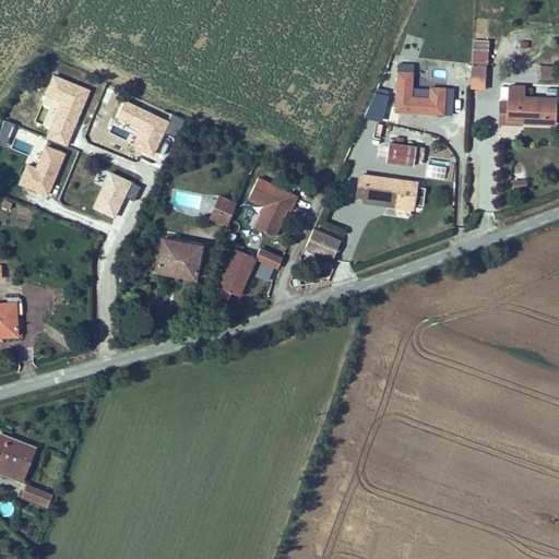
[(488,42),(474,40),(472,64),(485,66),(487,66),(488,42)]
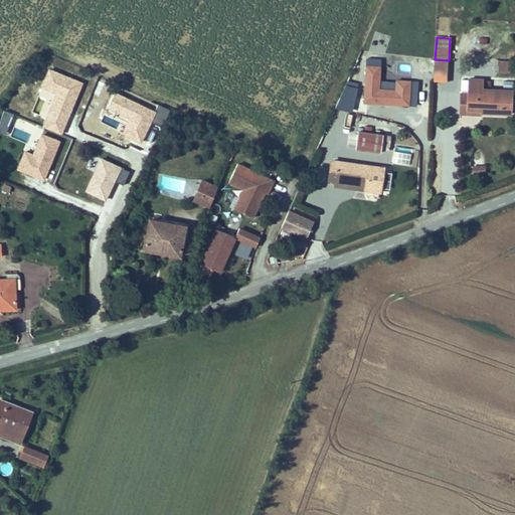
[(447,60),(435,59),(435,76),(446,77),(447,60)]
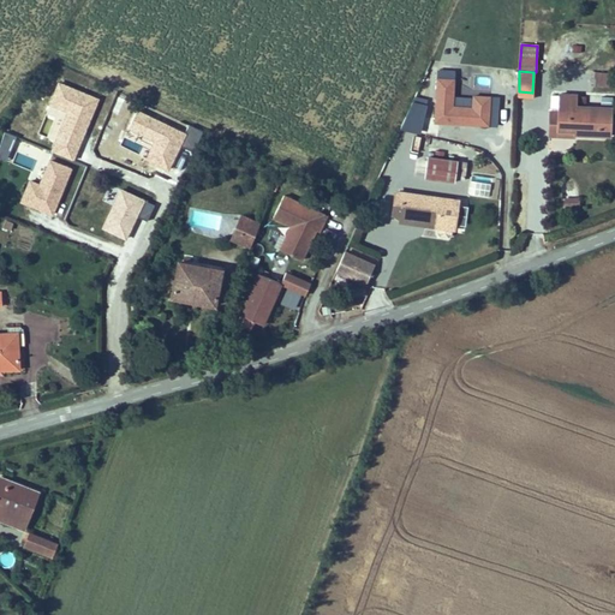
[(609,87),(609,75),(596,75),(596,87),(609,87)]
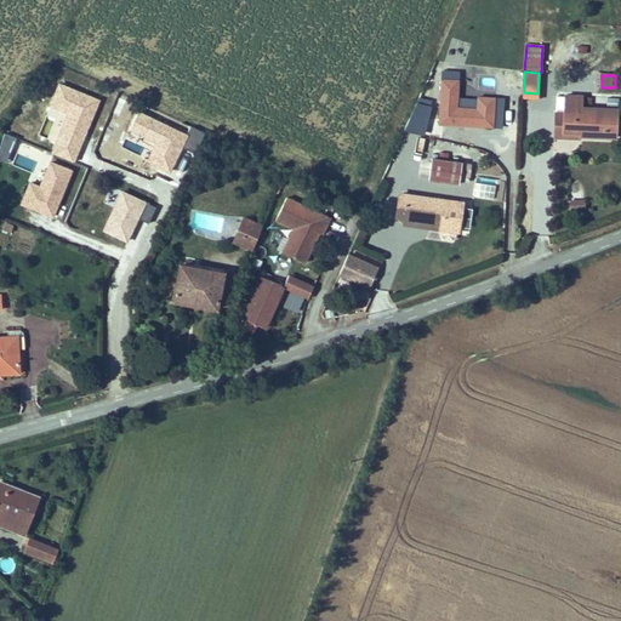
[(461,81),(442,81),(439,125),(495,127),(496,98),(478,97),(477,110),(460,109),(461,81)]
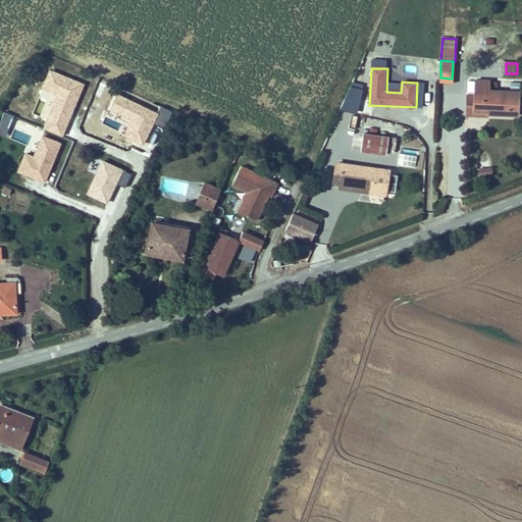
[(486,111),(486,115),(518,116),(519,84),(510,84),(510,92),(497,91),(497,84),(488,84),(488,82),(475,82),(474,96),(474,111),(486,111)]
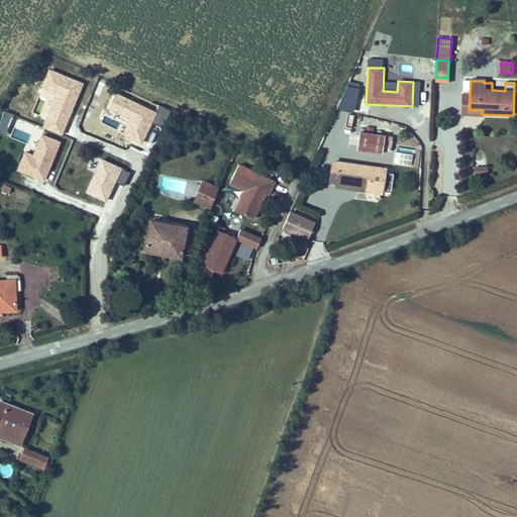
[(481,117),(482,114),(482,110),(470,110),(470,95),(463,95),(461,116),(481,117)]
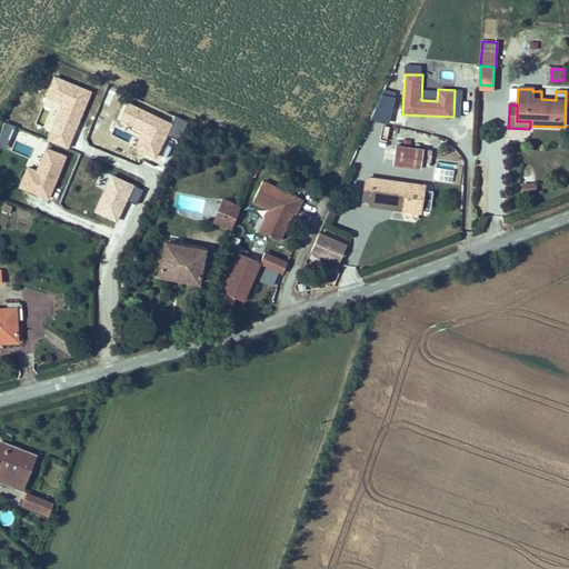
[(16,128),(7,123),(0,138),(0,142),(8,146),(16,128)]
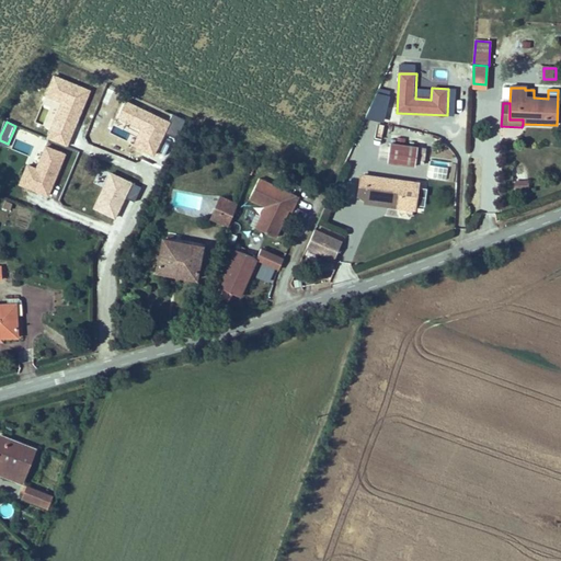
[(427,148),(392,144),(390,163),(416,167),(418,162),(425,163),(427,148)]
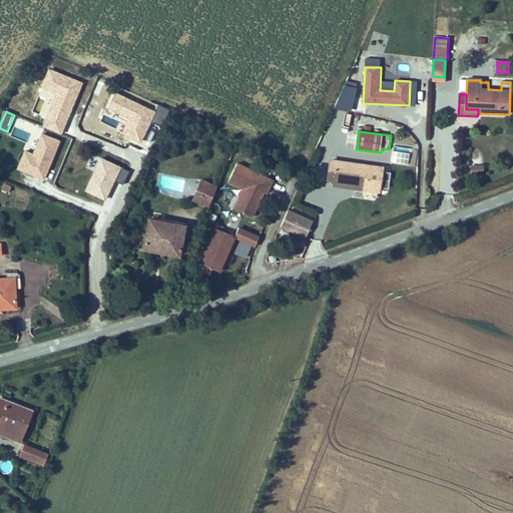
[(45,180),(61,141),(43,134),(34,155),(25,152),(18,169),(45,180)]
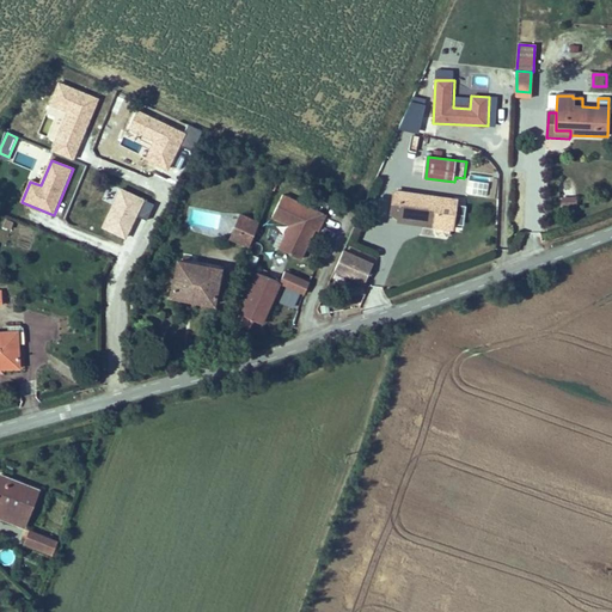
[(155,206),(122,190),(104,228),(127,238),(136,216),(148,221),(155,206)]
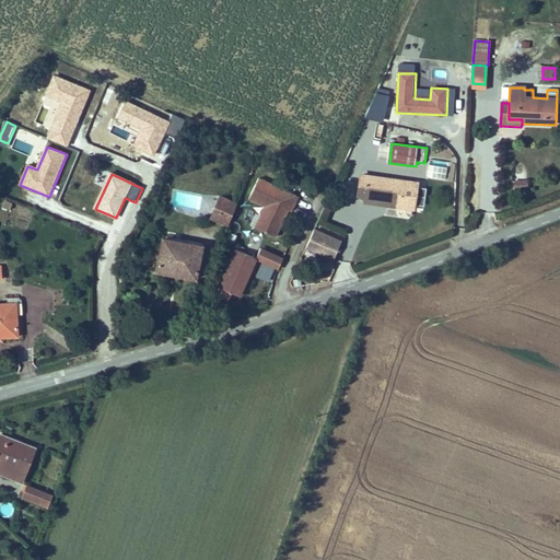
[(417,183),(359,174),(357,197),(363,198),(363,203),(413,210),(417,183)]
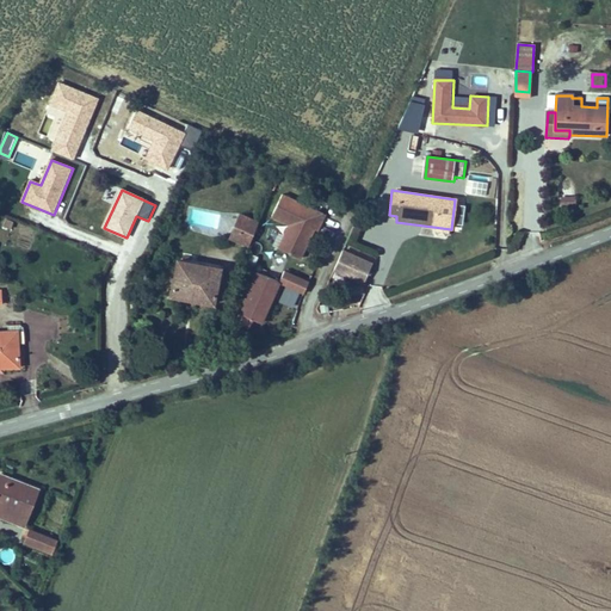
[(301,258),(312,235),(315,228),(318,229),(326,213),(283,193),(272,216),(290,223),(285,235),(279,233),(273,245),(284,250),(301,258)]
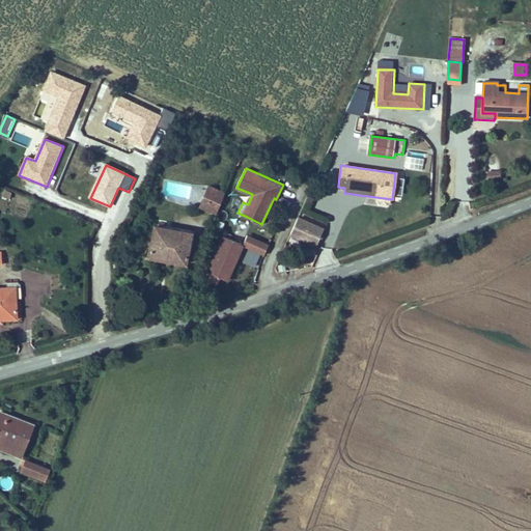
[(486,180),(500,180),(500,170),(486,170),(486,180)]
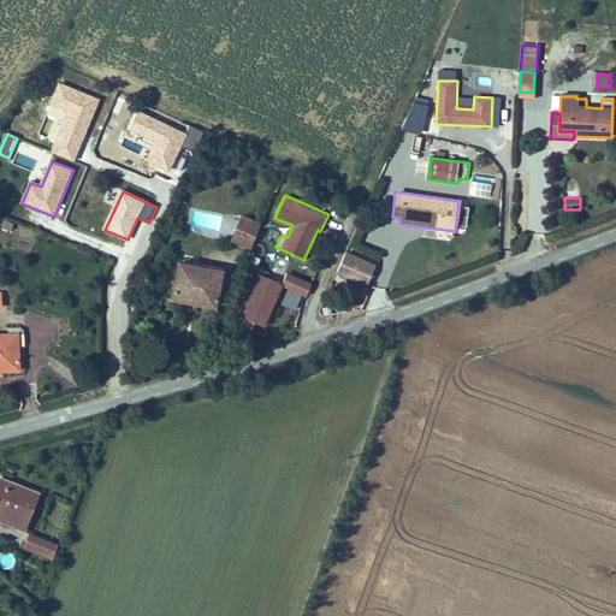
[(240,243),(250,247),(261,223),(254,220),(242,215),(232,240),(240,243)]
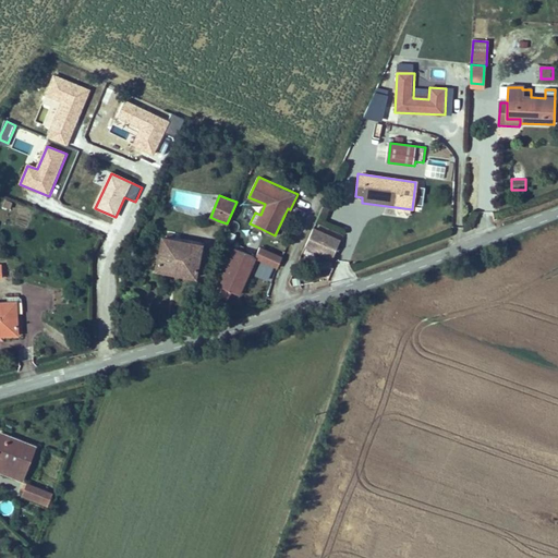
[(14,204),(5,201),(1,209),(11,214),(14,204)]
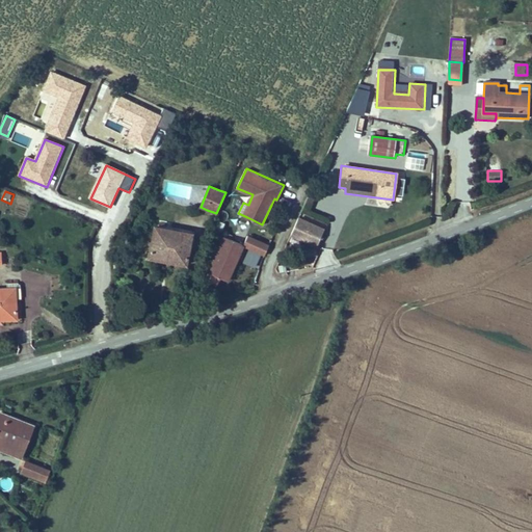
[(318,249),(326,231),(298,218),(289,237),(318,249)]
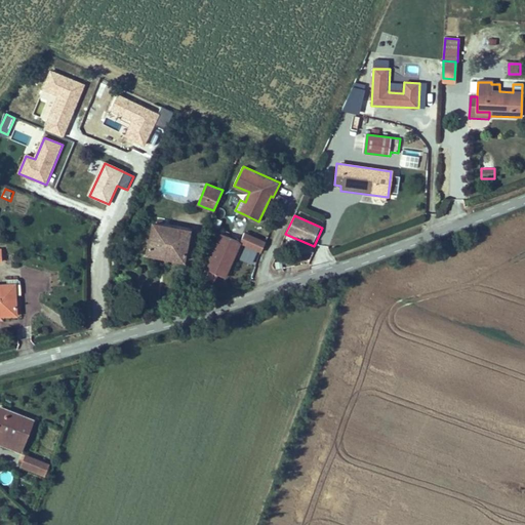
[(147,255),(184,263),(190,233),(153,225),(147,255)]
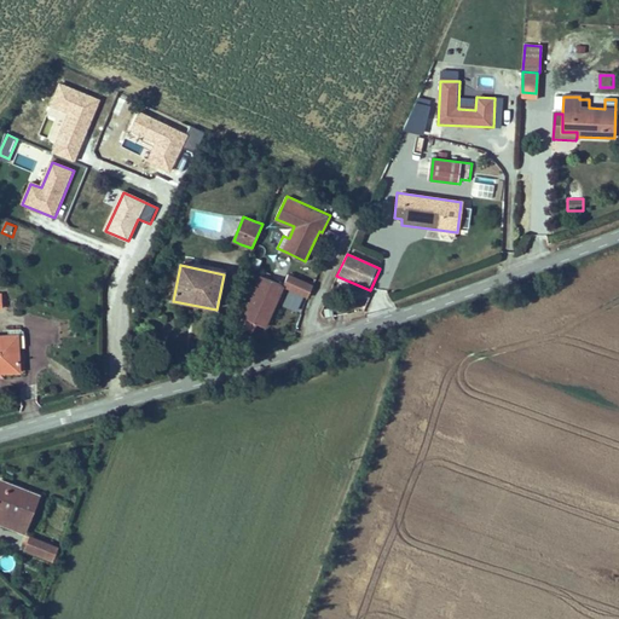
[(313,285),(289,275),(283,287),(307,298),(313,285)]
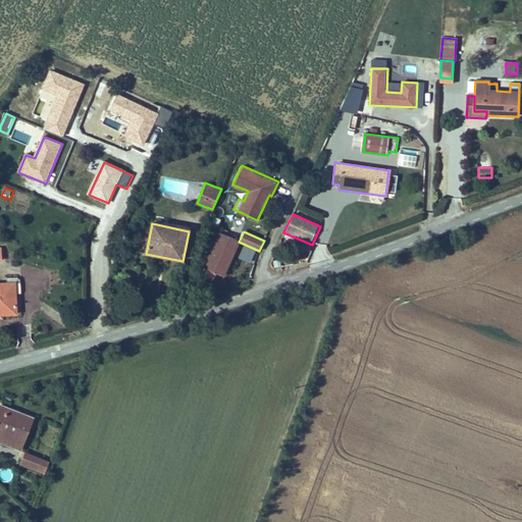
[(220,235),(204,269),(223,278),(240,244),(220,235)]
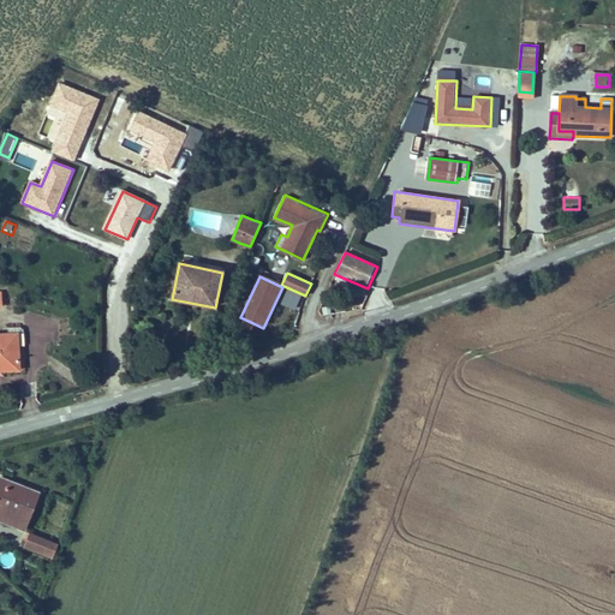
[(315,296),(321,281),(314,279),(308,293),(315,296)]
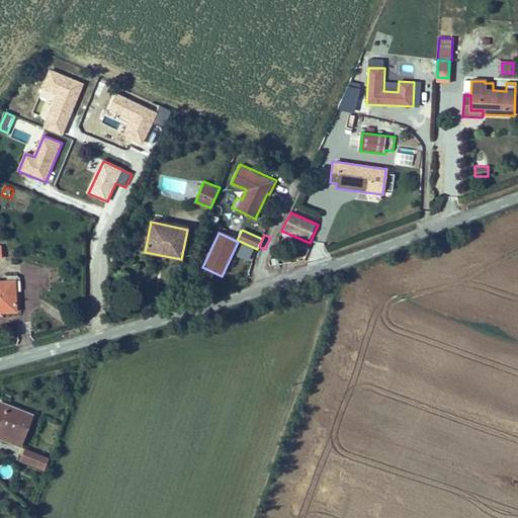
[(0,313),(16,311),(14,290),(19,290),(18,276),(15,274),(4,276),(5,281),(0,281),(0,313)]
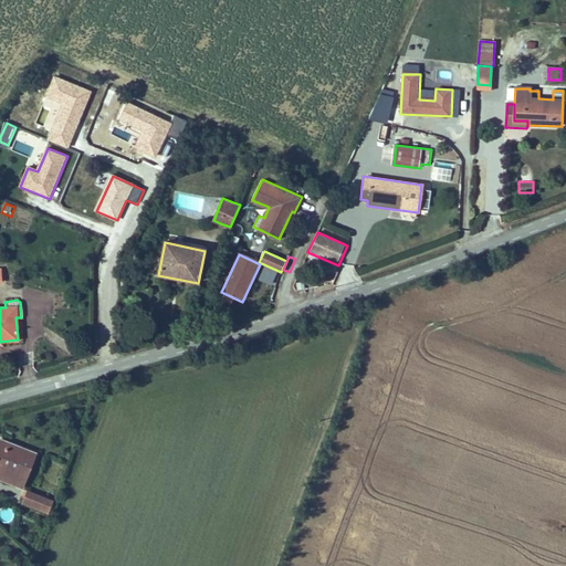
[(0,480),(24,489),(38,453),(0,439),(0,480)]
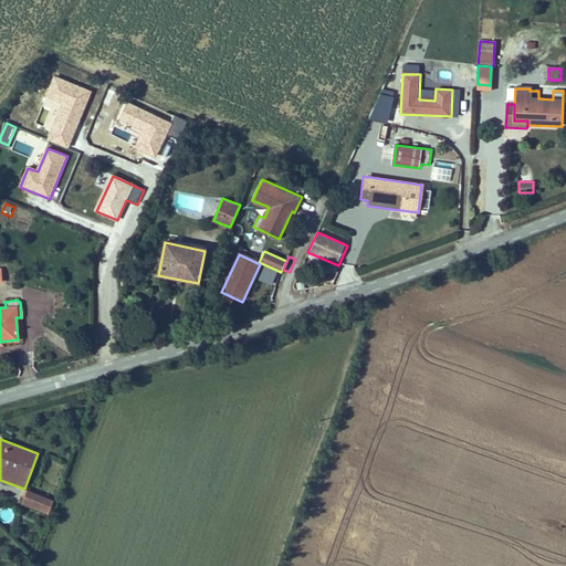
[(46,514),(52,501),(29,491),(22,504),(46,514)]
